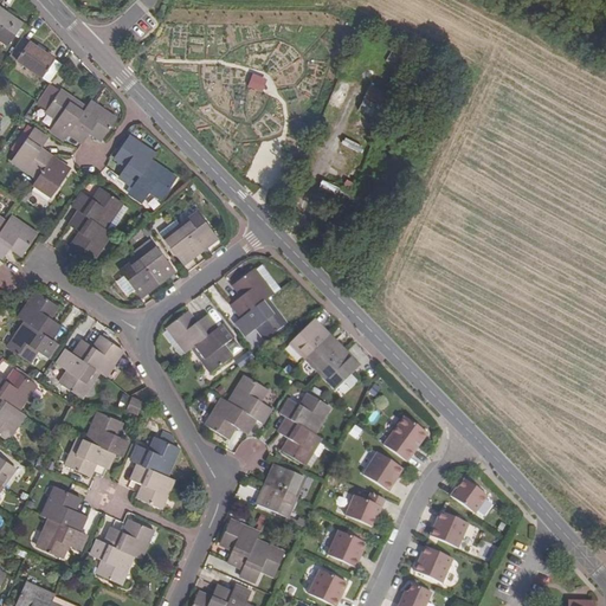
[(23,24),(0,7),(0,38),(8,45),(15,36),(20,28),(23,24)]
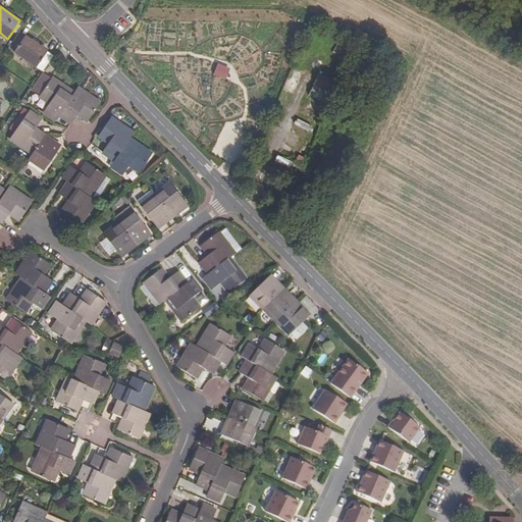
[(36,67),(39,62),(46,51),(24,37),(13,53),(36,67)]
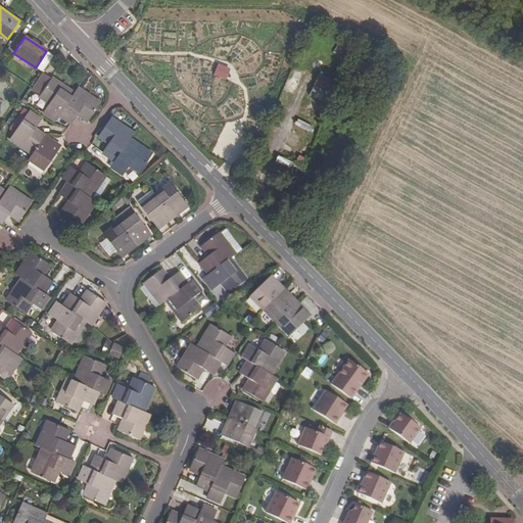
[(53,55),(46,51),(39,62),(45,67),(53,55)]
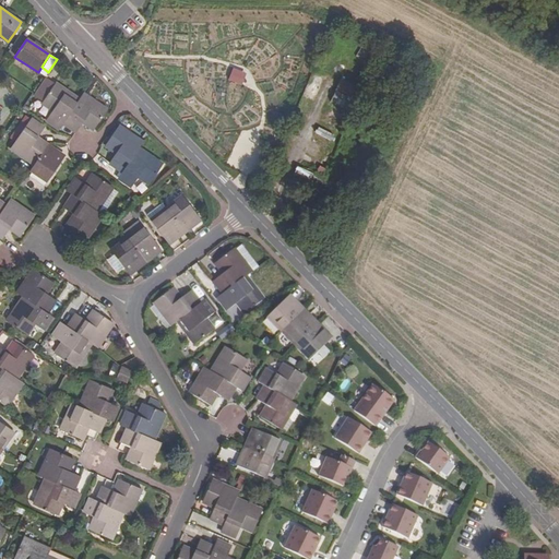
[(64,122),(79,99),(55,84),(43,103),(54,109),(46,120),(60,130),(64,122)]
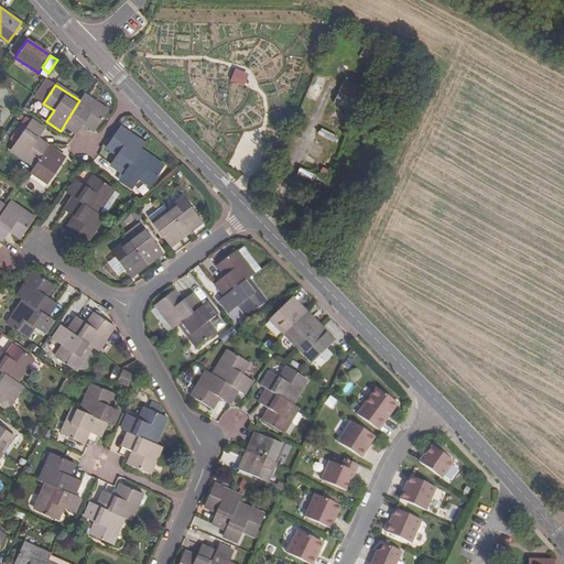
[(84,95),(79,100),(65,123),(78,133),(84,122),(96,130),(108,110),(84,95)]
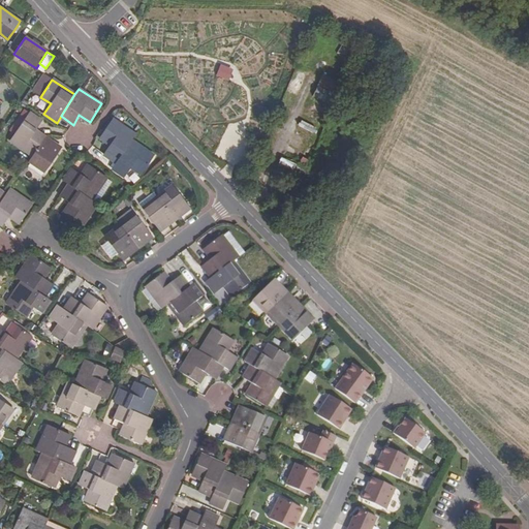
[(317,116),(309,112),(306,118),(313,123),(317,116)]
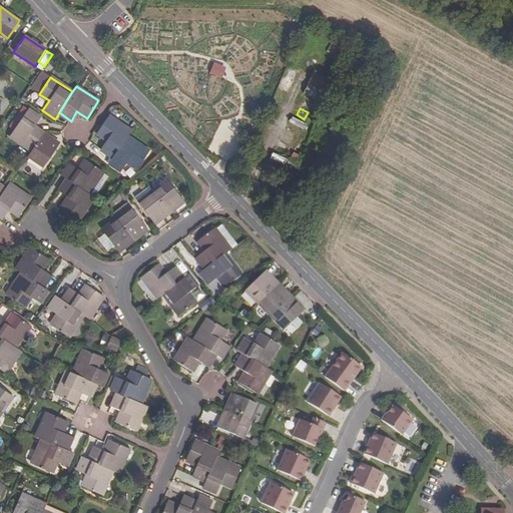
[(10,136),(32,150),(43,132),(35,127),(40,117),(28,109),(10,136)]
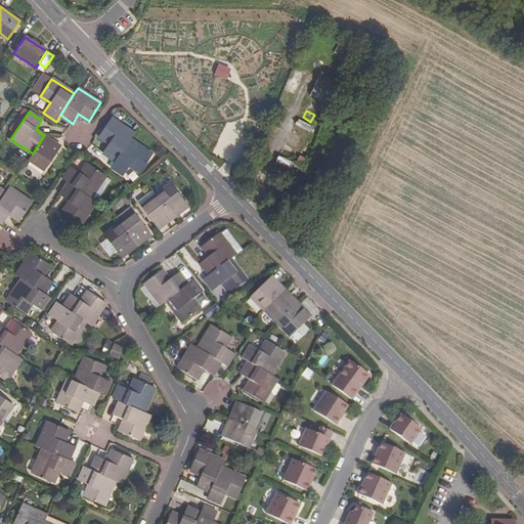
[(133,133),(111,118),(98,136),(108,143),(103,153),(116,161),(129,139),(133,133)]
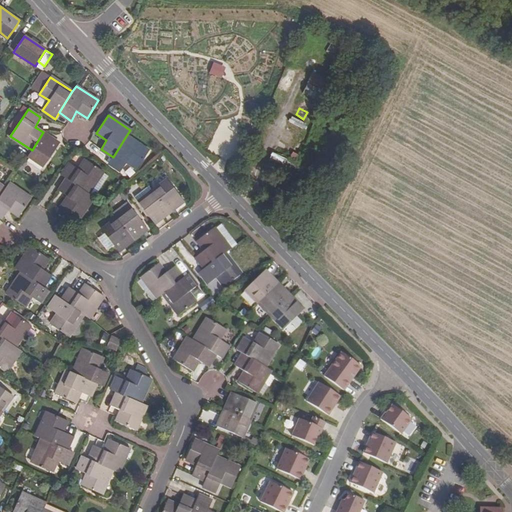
[(43,132),(32,150),(28,155),(44,165),(59,143),(43,132)]
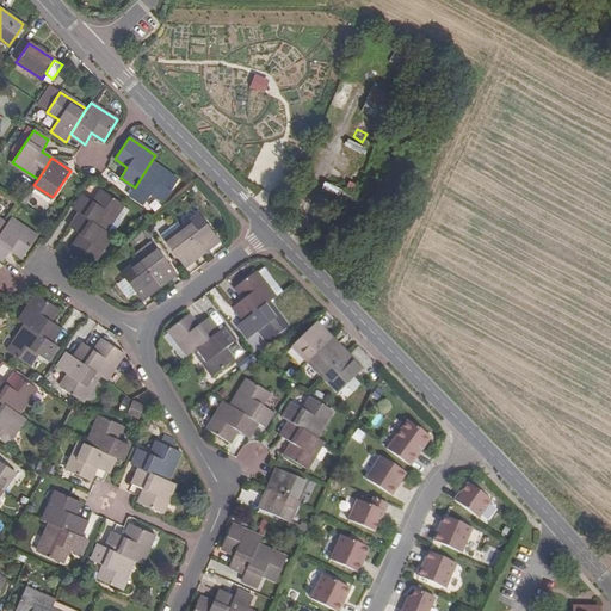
[(177,180),(150,162),(135,187),(130,195),(144,204),(150,193),(162,201),(177,180)]
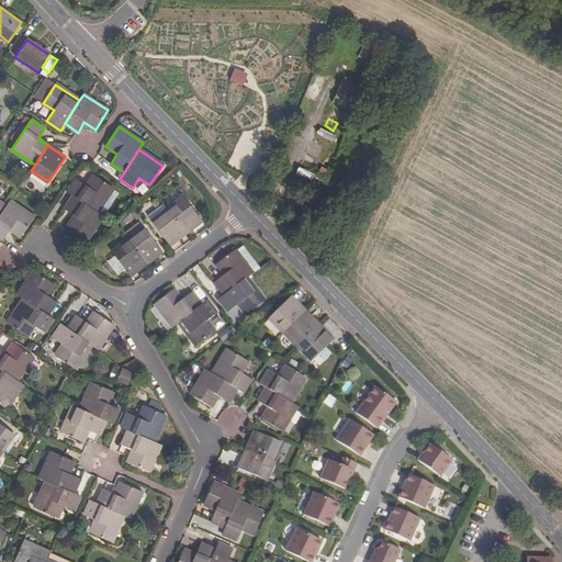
[(68,191),(74,195),(97,212),(112,189),(112,188),(94,175),(87,186),(77,179),(68,191)]
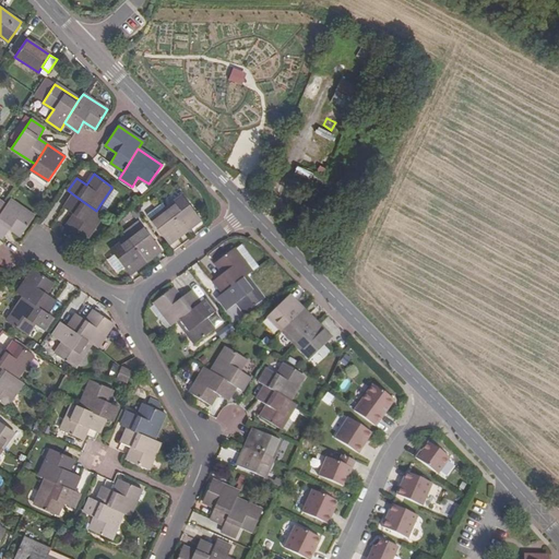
[(96,211),(102,214),(117,191),(111,188),(96,211)]
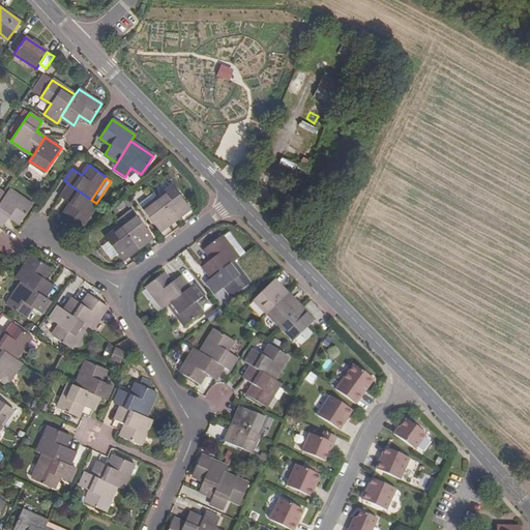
[(91,200),(69,184),(61,198),(70,204),(63,214),(81,226),(96,203),(91,200)]
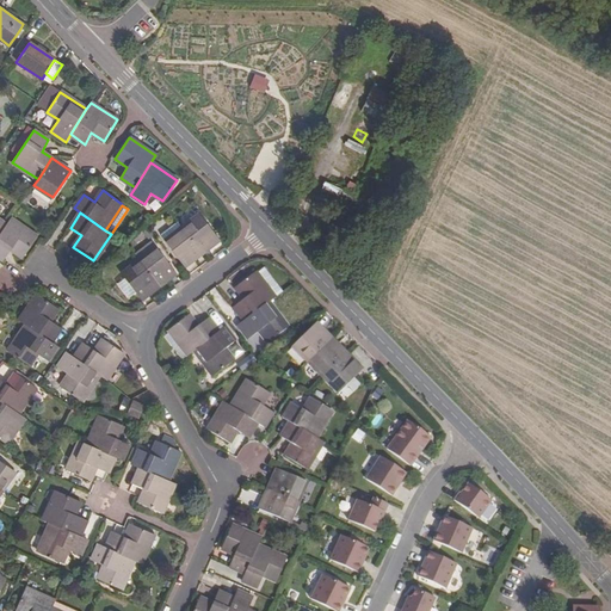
[(181,228),(201,253),(218,239),(199,214),(181,228)]
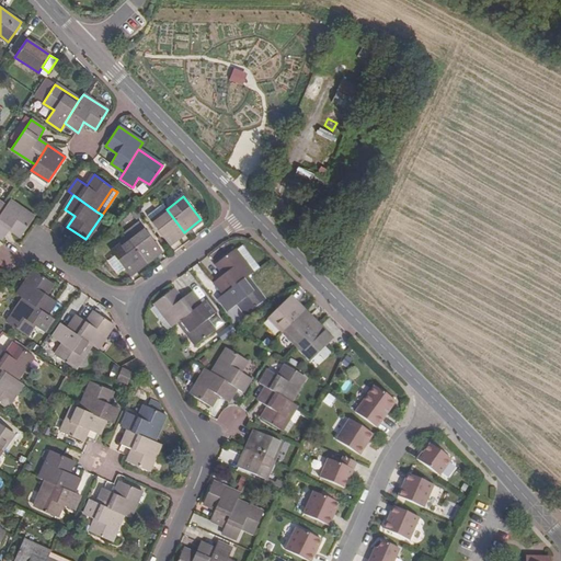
[(7,207),(0,215),(0,237),(3,240),(10,229),(21,237),(34,217),(10,201),(7,207)]
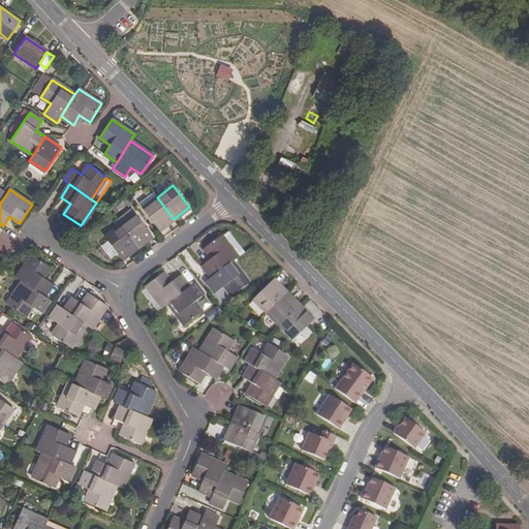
[(143,209),(157,197),(154,192),(138,204),(143,209)]
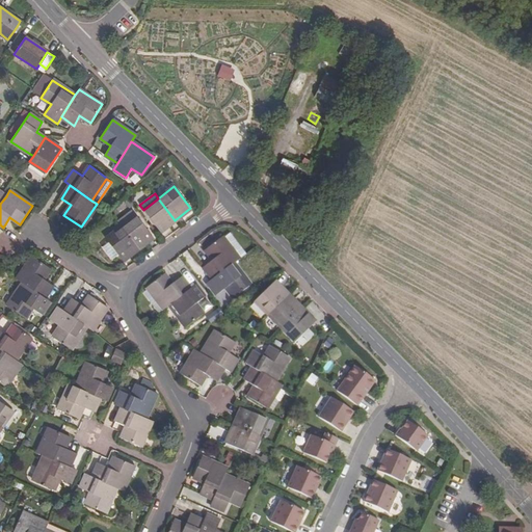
[(160,232),(175,220),(158,198),(143,210),(160,232)]
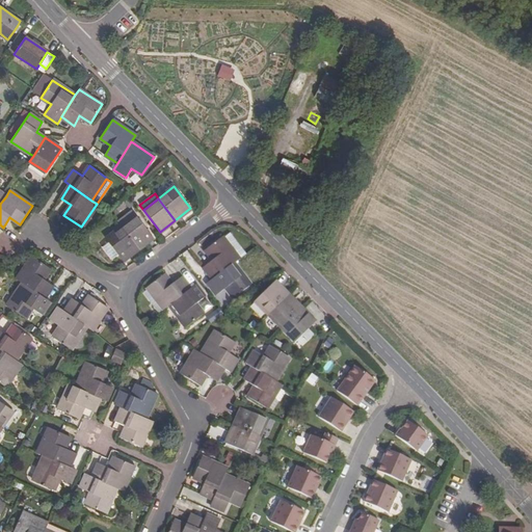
[(121,228),(137,248),(153,237),(136,215),(121,228)]
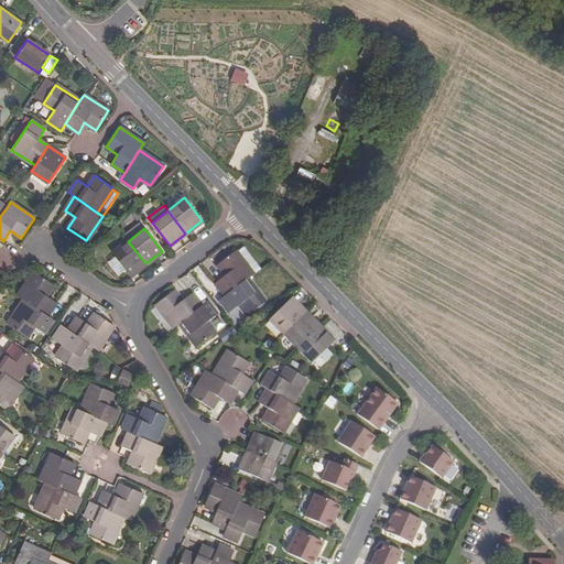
[(145,263),(128,241),(112,253),(114,255),(125,268),(130,275),(145,263)]
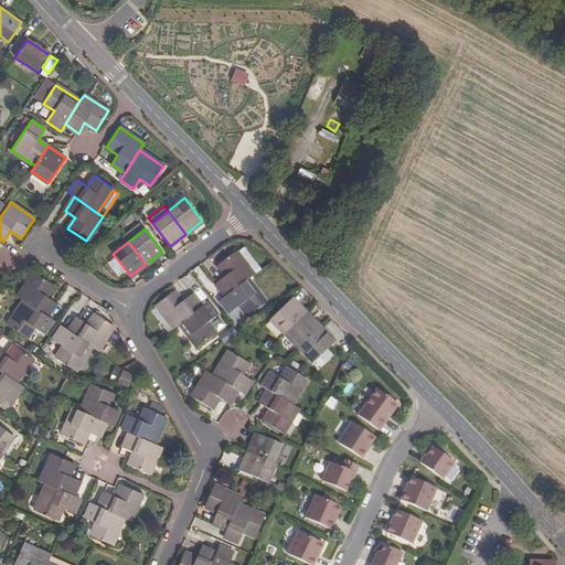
[(226,297),(248,280),(255,276),(236,252),(217,266),(226,277),(216,284),(226,297)]
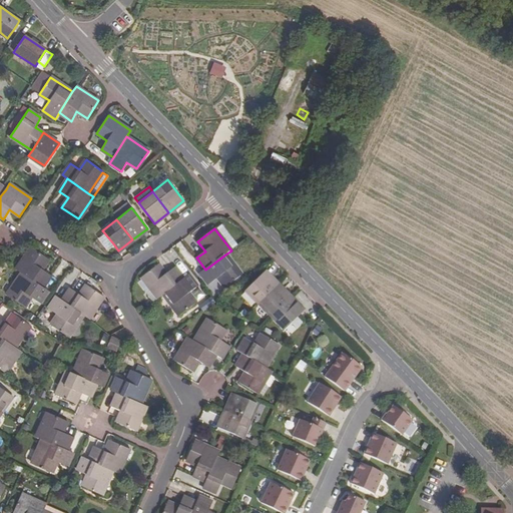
[(243,235),(239,230),(229,238),(234,244),(243,235)]
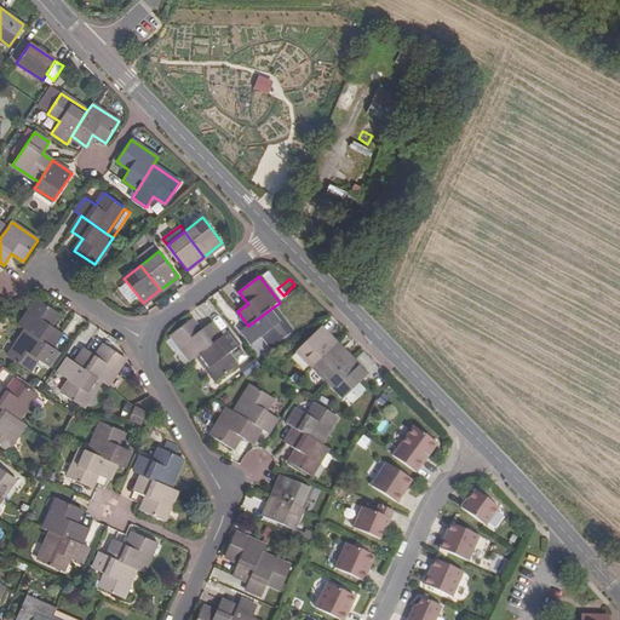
[(130,300),(137,294),(125,280),(118,285),(130,300)]
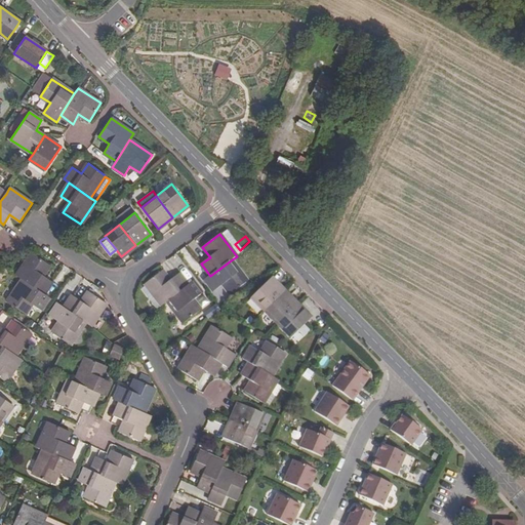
[(43,294),(52,281),(42,275),(49,265),(32,252),(16,276),(22,279),(43,294)]
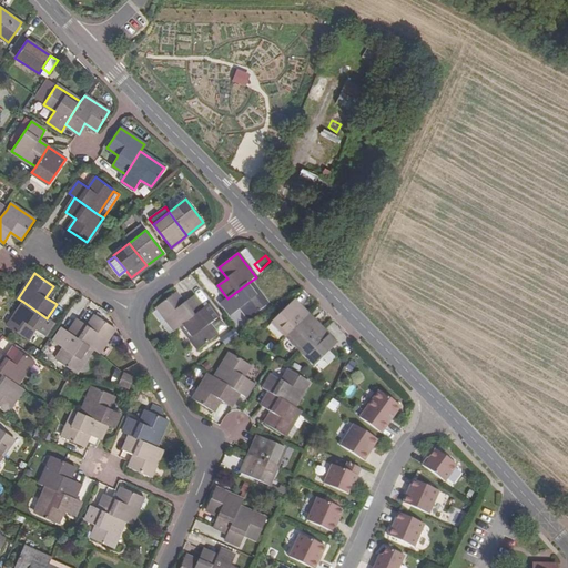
[(266,304),(250,282),(227,298),(222,303),(231,316),(241,308),(249,318),(266,304)]
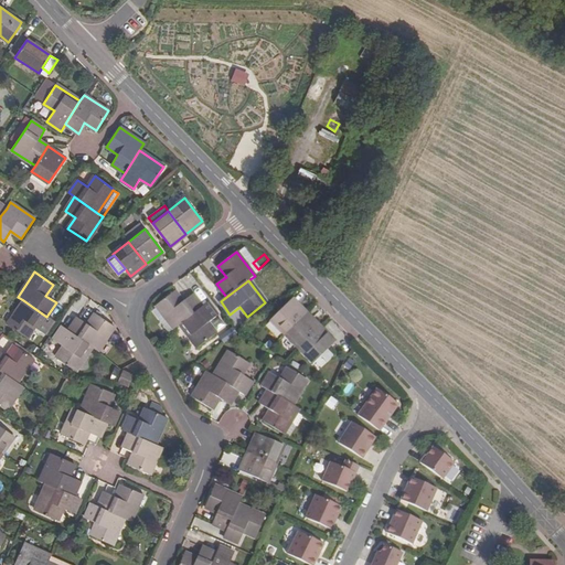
[(202,308),(192,296),(183,302),(174,291),(156,306),(157,308),(173,329),(180,324),(202,308)]
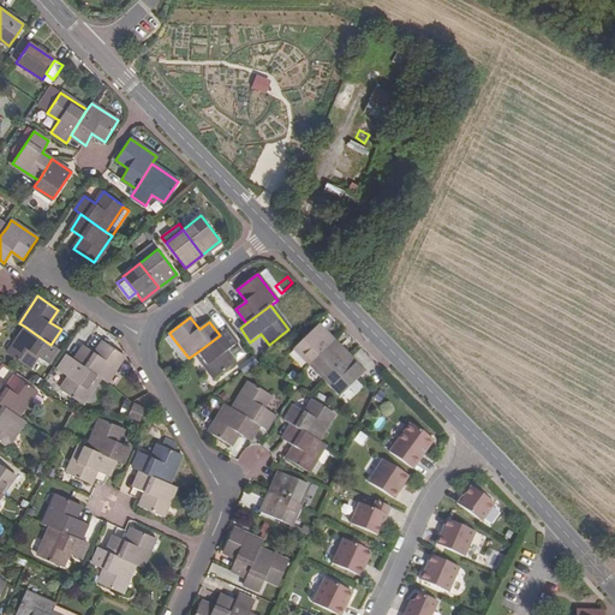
[(294,347),(310,363),(332,340),(318,326),(294,347)]
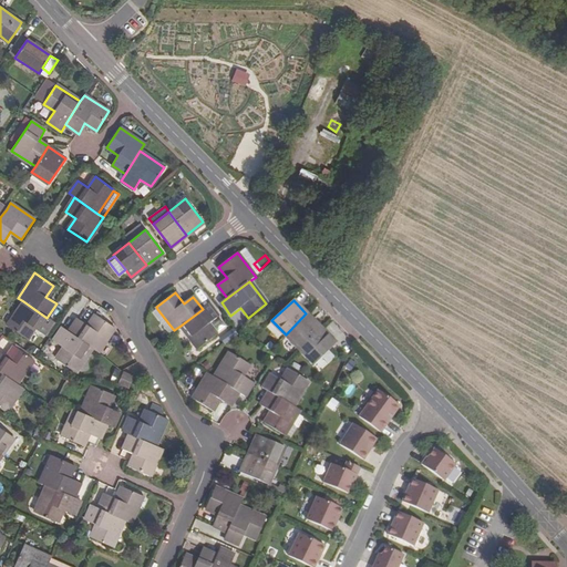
[(52,321),(47,318),(23,301),(7,326),(26,339),(34,328),(44,334),(52,321)]
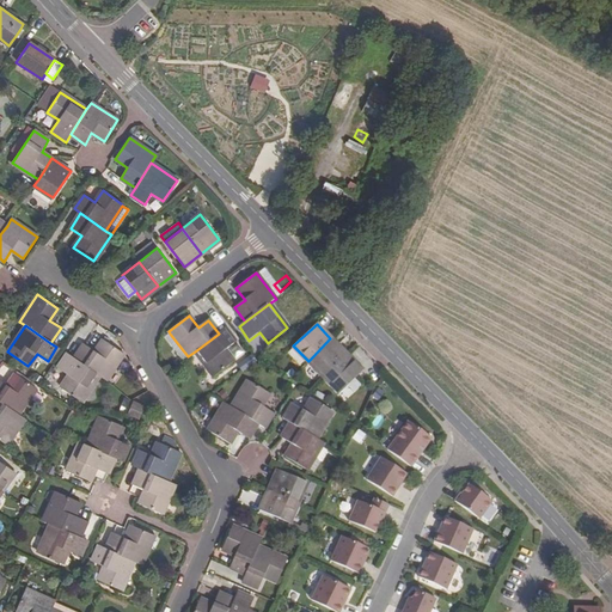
[(225,329),(219,334),(195,352),(214,377),(234,361),(226,350),(236,342),(225,329)]
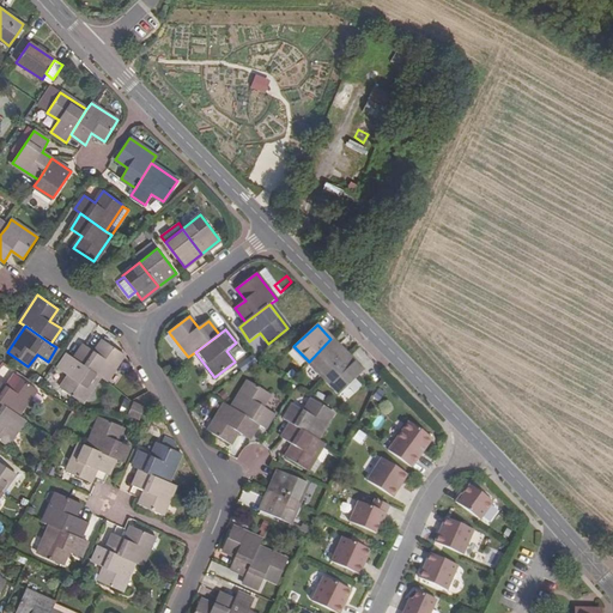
[(181,363),(188,357),(170,334),(163,339),(181,363)]
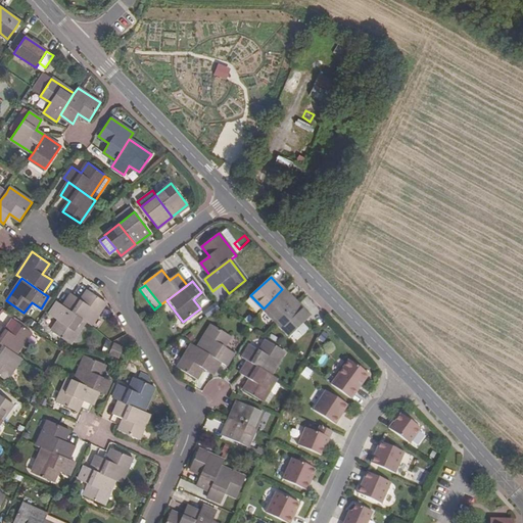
[(277,322),(296,303),(282,289),(264,308),(277,322)]
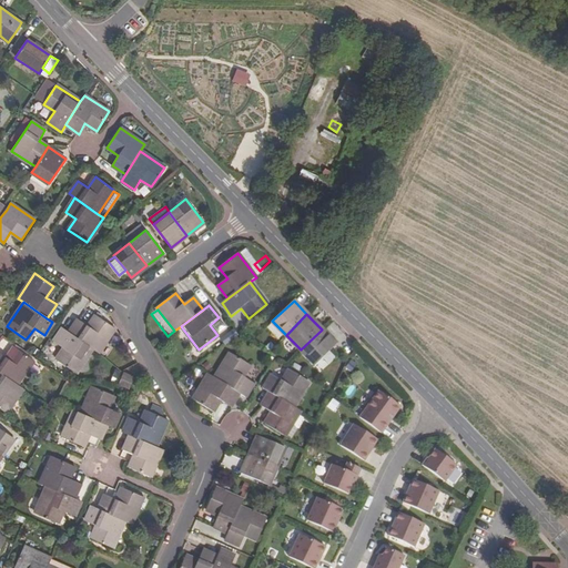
[(88,326),(78,320),(69,333),(92,348),(98,352),(114,327),(95,315),(88,326)]
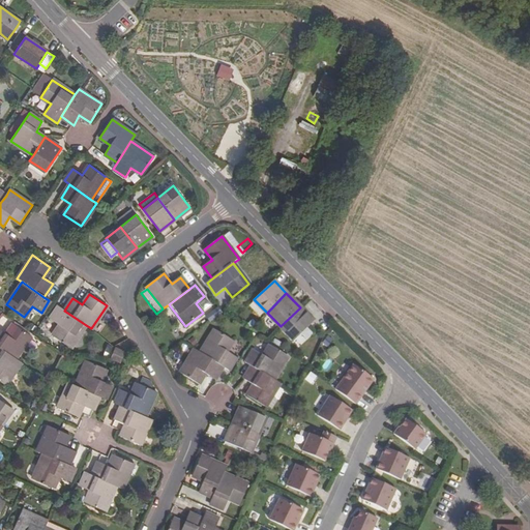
[(64,311),(59,306),(50,319),(60,326),(53,335),(69,348),(86,325),(64,311)]
